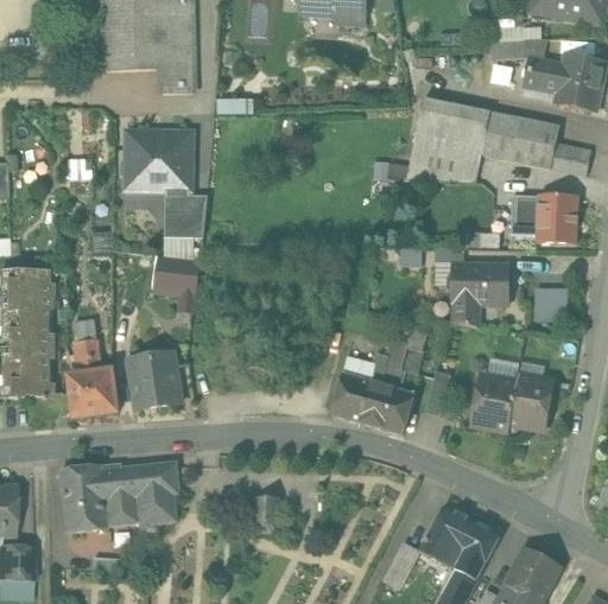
[(102,0),(103,21),(105,69),(162,67),(163,90),(195,90),(191,0),(102,0)]
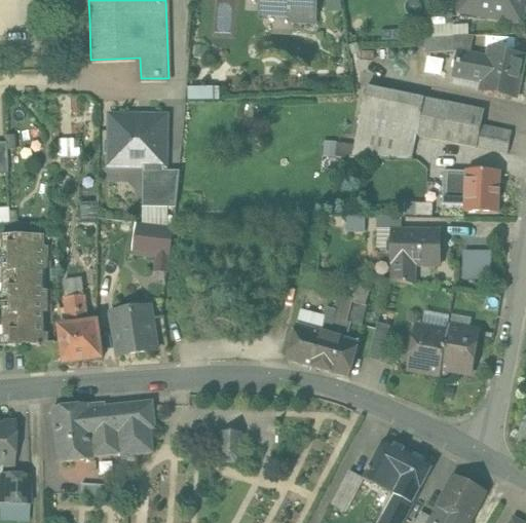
[(216,0),(214,34),(233,35),(235,0),(216,0)]
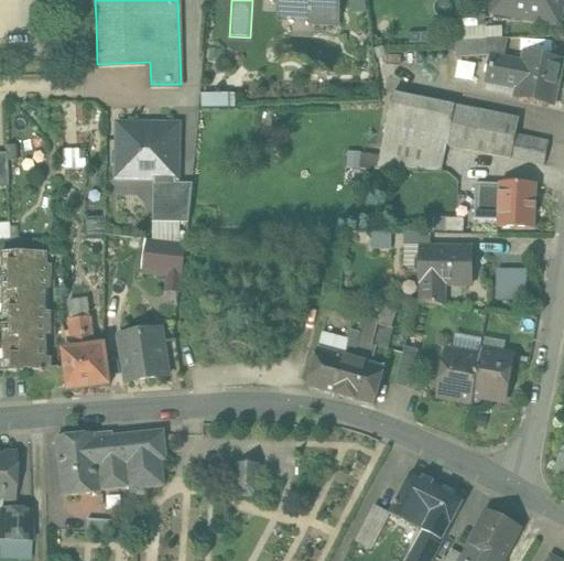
[(282,0),(283,4),(299,4),(299,11),(315,12),(315,18),(336,19),(336,0),(282,0)]
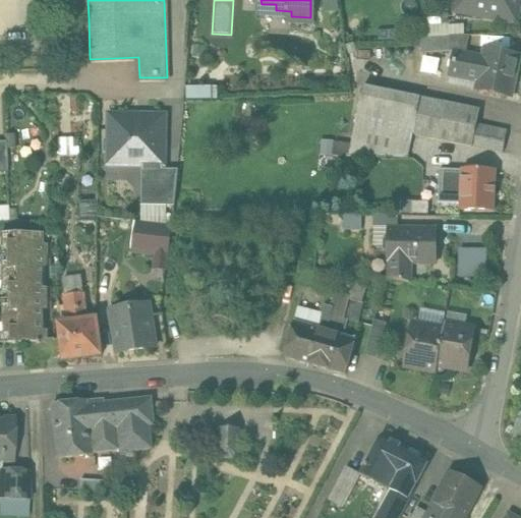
[(325,0),(326,8),(338,8),(337,0),(325,0)]
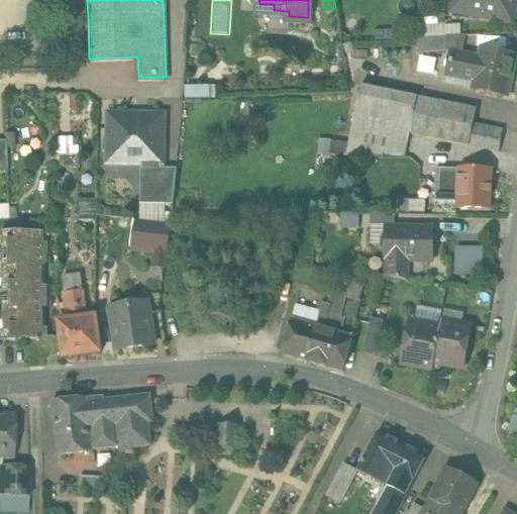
[(454,0),(453,7),(511,18),(514,0),(454,0)]
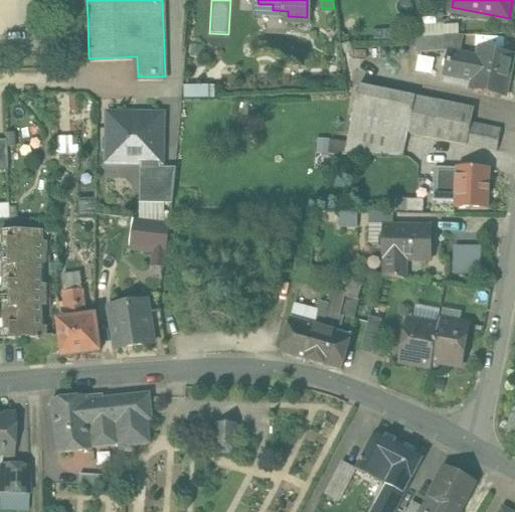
[(89,60),(89,58),(88,18),(78,18),(79,60),(89,60)]
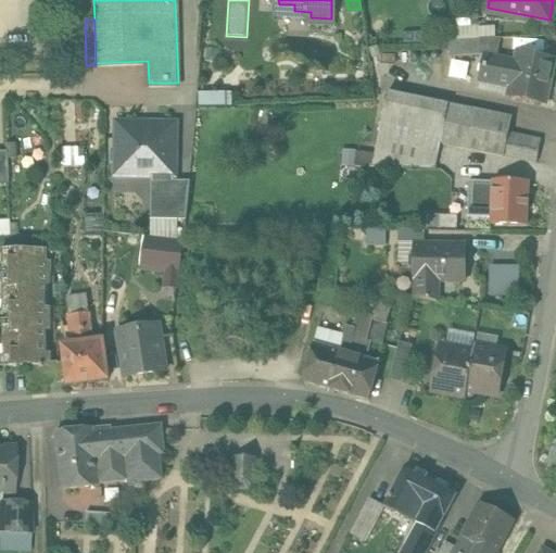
[(451,54),(480,52),(480,36),(450,38),(451,54)]
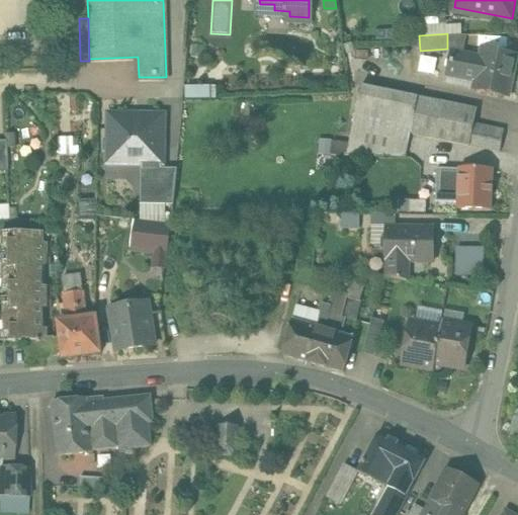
[(447,49),(452,48),(463,50),(467,33),(447,33),(447,49)]
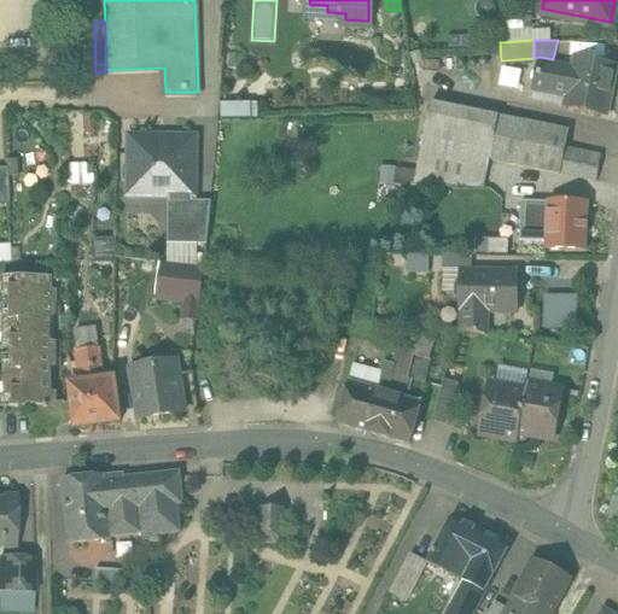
[(617,63),(576,54),(573,64),(553,59),(540,57),(534,88),(567,94),(565,104),(606,112),(617,63)]
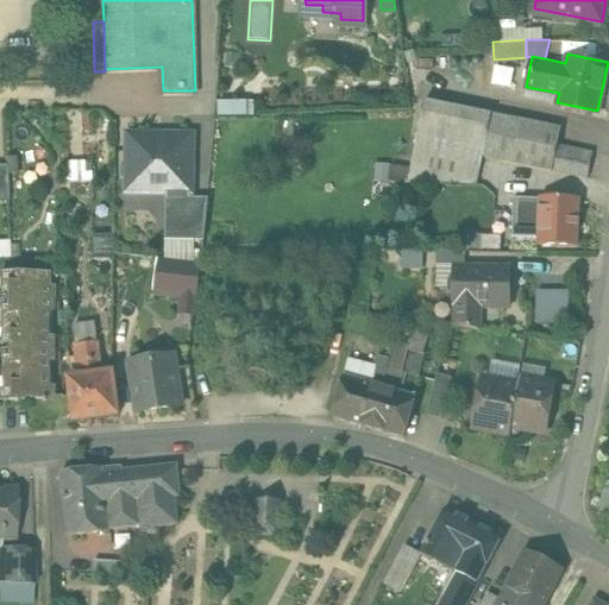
[(490,111),(425,98),(408,180),(477,181),(483,153),(482,153),(490,111)]
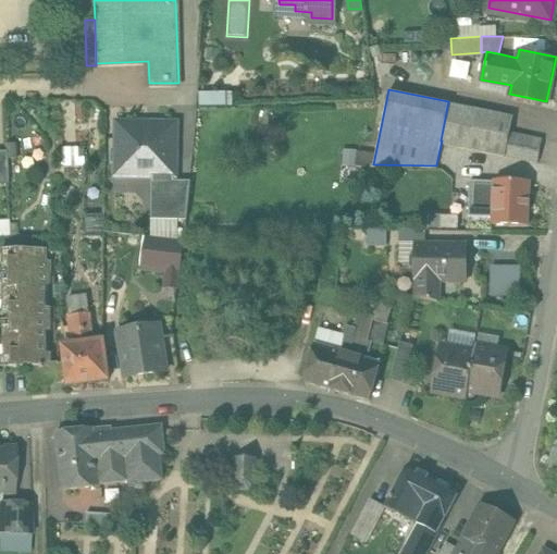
[(477,108),(448,101),(441,140),(442,140),(466,145),(466,146),(505,154),(510,131),(514,114),(477,107),(477,108)]
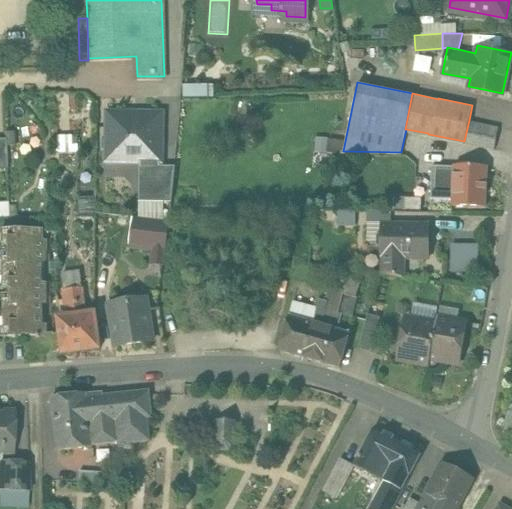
[(161,112),(108,111),(108,154),(124,154),(124,158),(140,159),(140,164),(160,164),(161,112)]
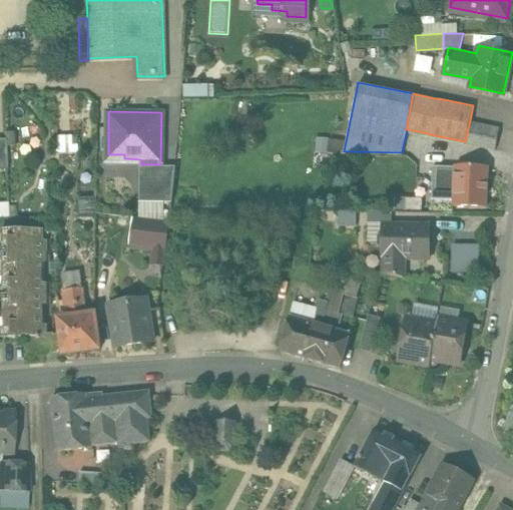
[(499,126),(470,120),(465,141),(495,148),(499,126)]
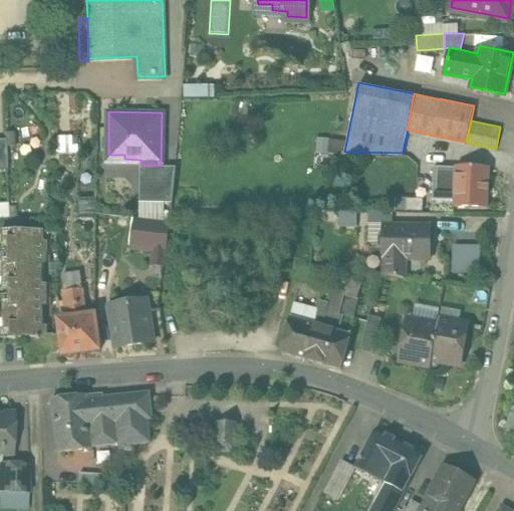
[(161,165),(141,165),(140,200),(172,201),(176,165),(161,165)]
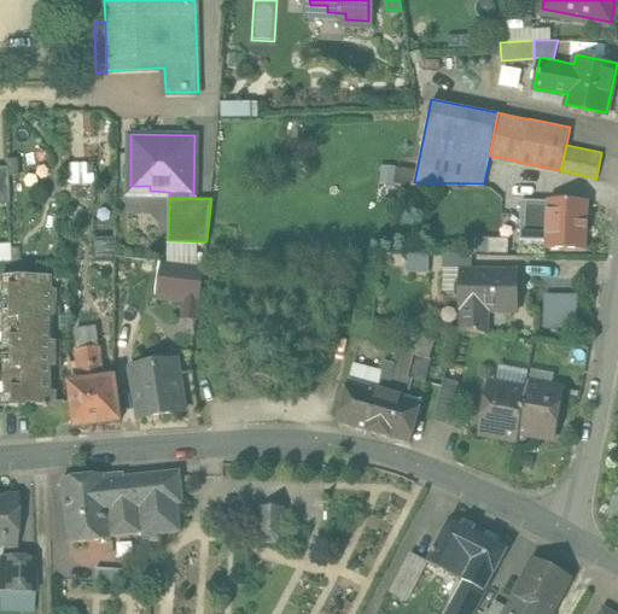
[(548,199),(505,198),(505,218),(522,218),(522,235),(547,237),(546,246),(586,246),(588,199),(548,198),(548,199)]
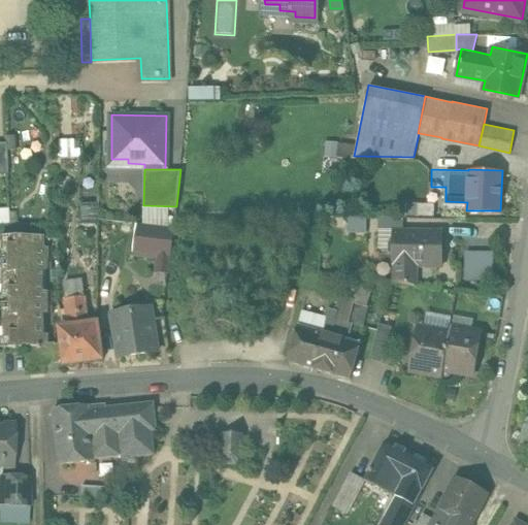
[(349,215),(350,229),(367,228),(367,214),(349,215)]
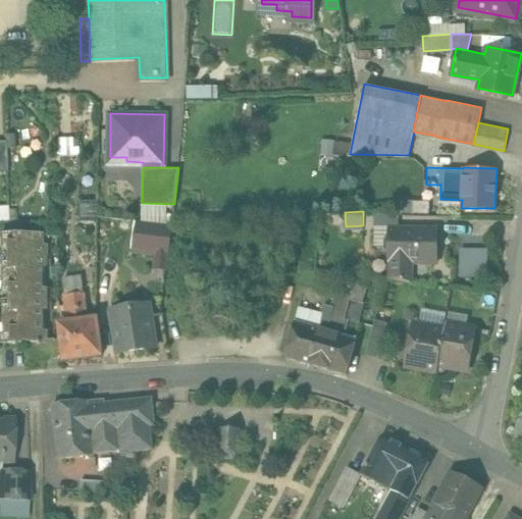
[(58,219),(47,219),(47,232),(58,231),(58,219)]
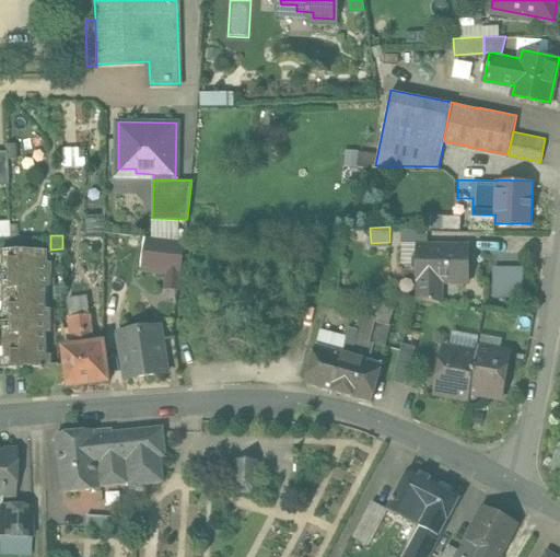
[(185,241),(146,235),(141,267),(182,273),(185,241)]
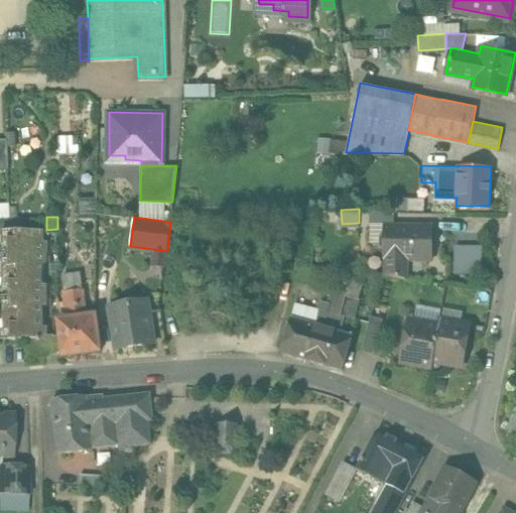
[(432,225),(384,225),(384,256),(387,257),(387,274),(405,276),(405,257),(431,257),(432,225)]
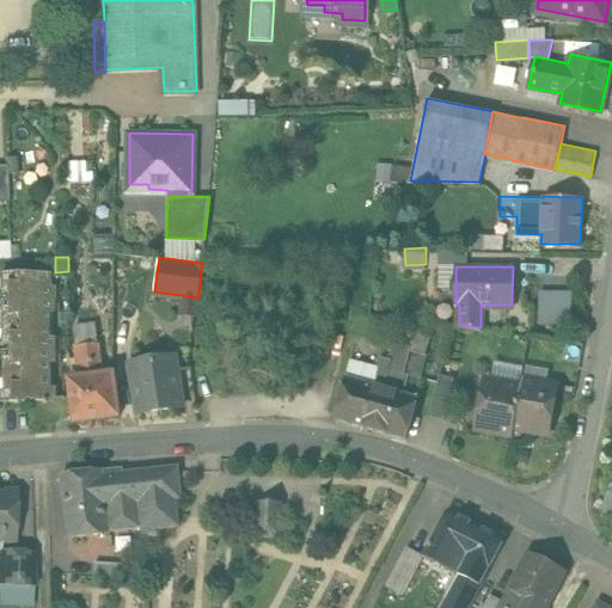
[(48,271),(0,272),(0,280),(0,290),(5,290),(5,299),(53,298),(53,290),(48,290),(48,271)]
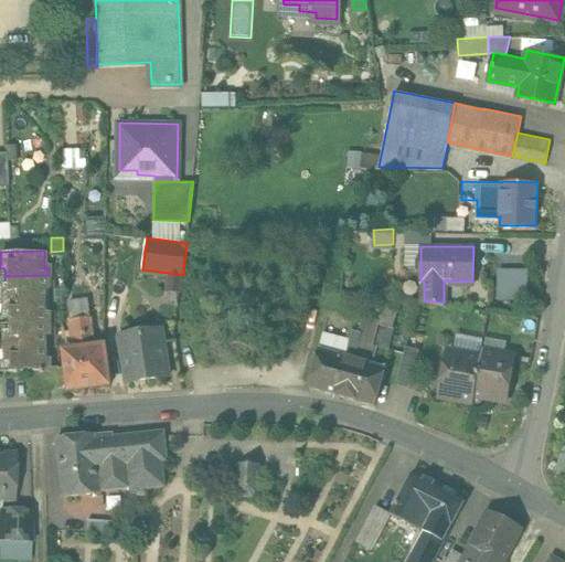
[(373,266),(352,262),(350,273),(371,277),(373,266)]
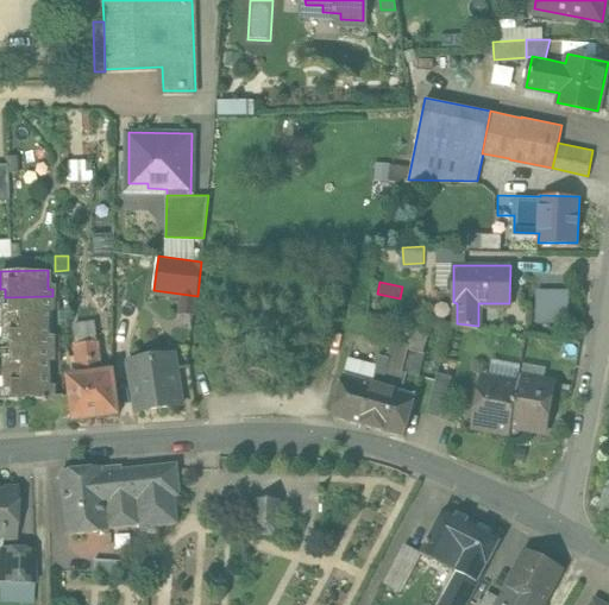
[(447,314),(452,314),(451,285),(440,285),(440,302),(447,302),(447,314)]
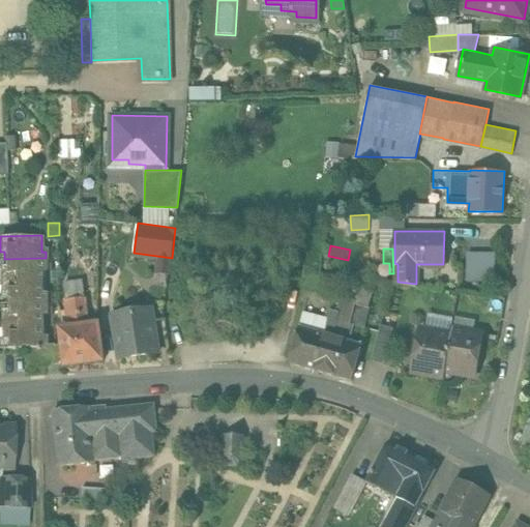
[(467,249),(466,277),(496,277),(497,249),(467,249)]
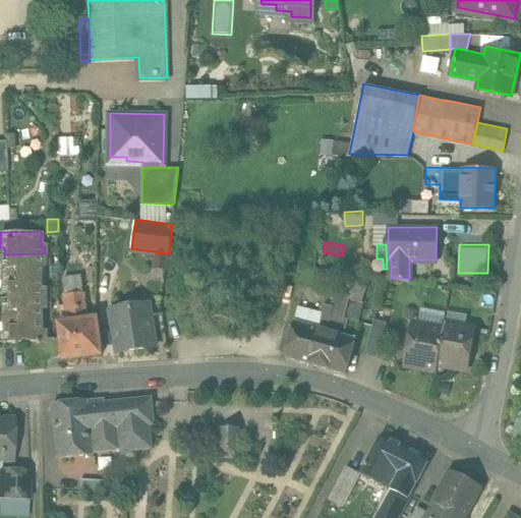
[(45,253),(4,254),(5,262),(0,262),(1,276),(42,275),(41,260),(45,259),(45,253)]
